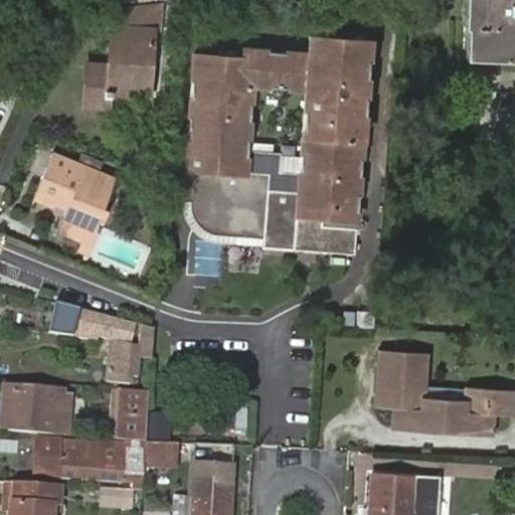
[(473,58),(474,0),(463,0),(463,28),(466,28),(465,58),(473,58)]
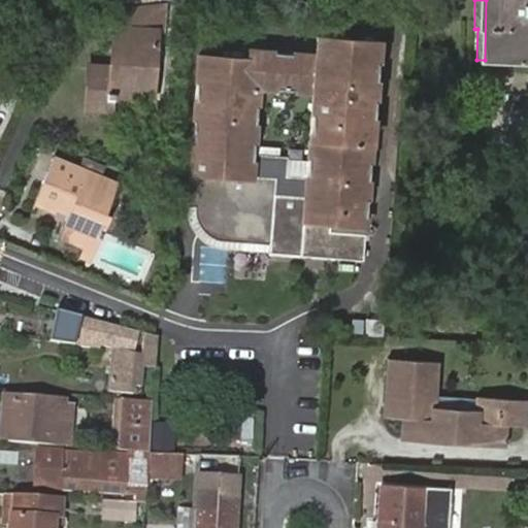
[(527,0),(486,0),(485,60),(527,61),(527,0)]
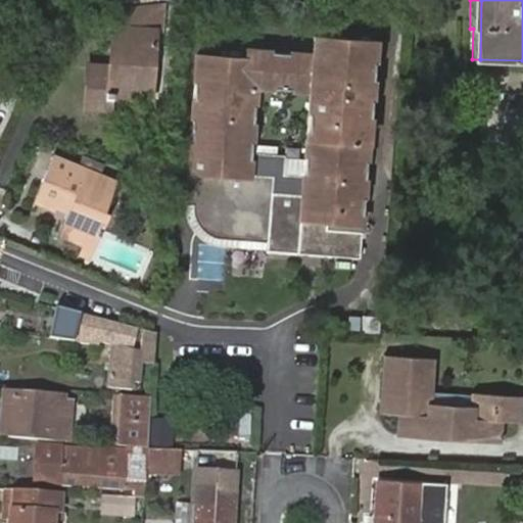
[(159,26),(110,24),(109,62),(86,62),(83,111),(113,113),(114,101),(154,103),(159,26)]
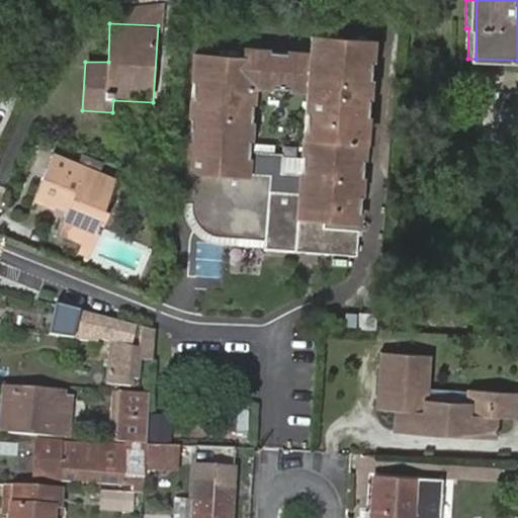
[(304,52),(240,50),(240,58),(192,56),(185,201),(190,202),(191,207),(195,218),(201,230),(213,239),(257,240),(257,247),(351,251),(364,34),(305,32),(304,52)]
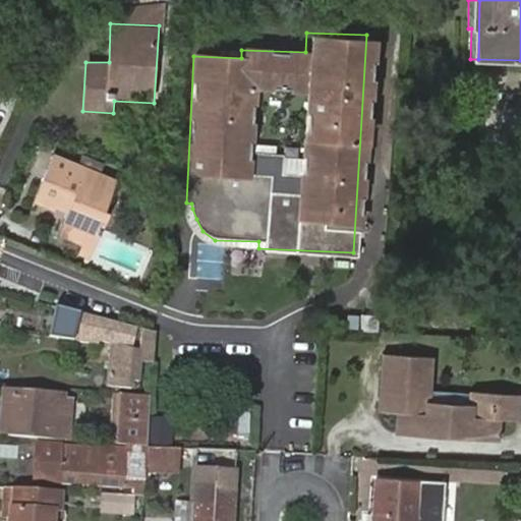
[(118,179),(54,154),(35,204),(55,213),(64,215),(57,236),(82,247),(79,255),(91,261),(111,213),(106,211),(118,179)]
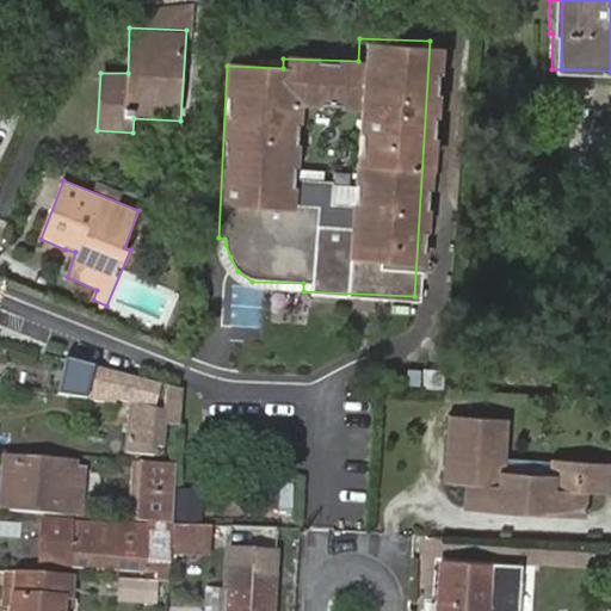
[(104,370),(91,366),(82,399),(96,401),(104,370)]
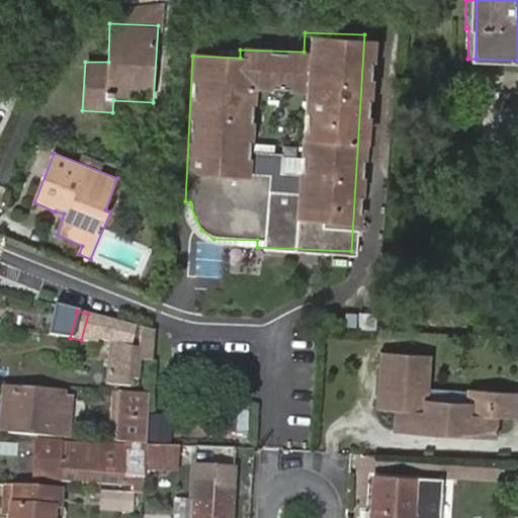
[(130,345),(135,326),(88,314),(81,340),(96,342),(97,337),(130,345)]
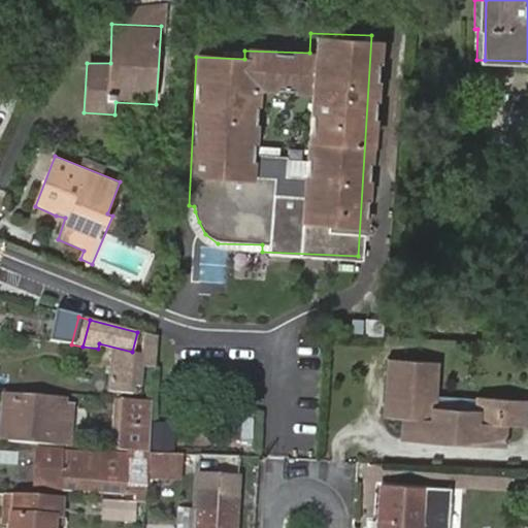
[(153,367),(155,336),(143,333),(142,355),(110,350),(106,395),(131,397),(131,388),(139,389),(139,367),(153,367)]
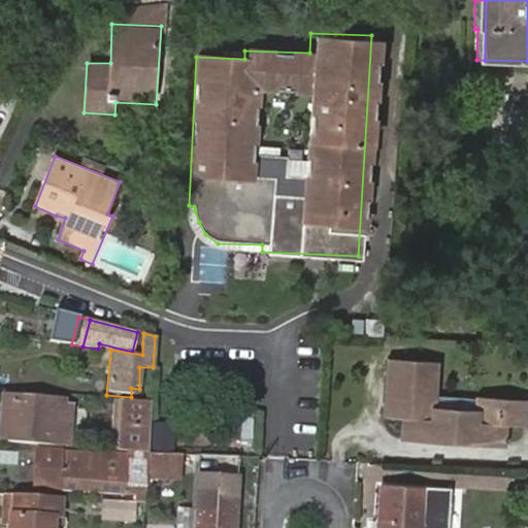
[(388,357),(384,415),(402,416),(401,435),(500,441),(501,422),(522,424),(523,397),(479,394),(476,410),(431,406),(434,360),(388,357)]
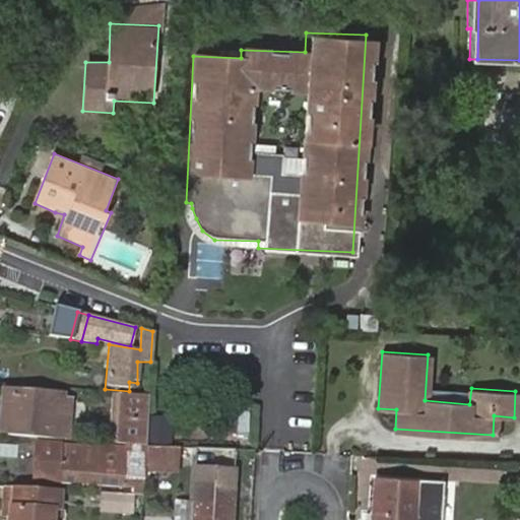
[(0,392),(0,434),(5,435),(9,394),(0,392)]
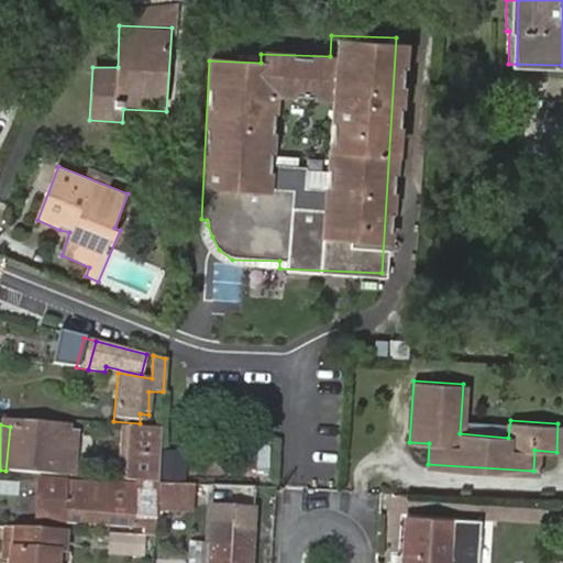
[(127,426),(123,479),(155,482),(159,429),(127,426)]
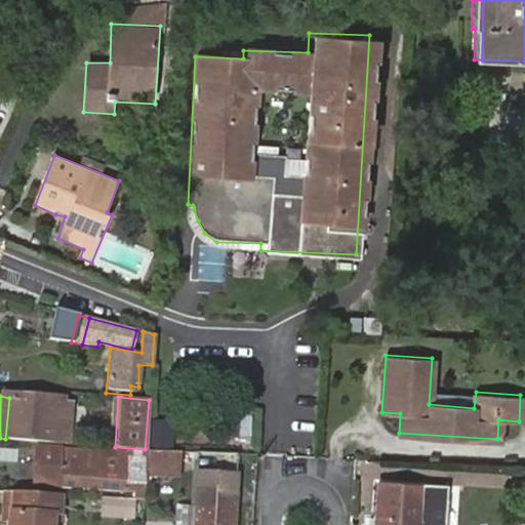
[(9,398),(5,439),(67,444),(70,407),(59,407),(61,401),(9,398)]
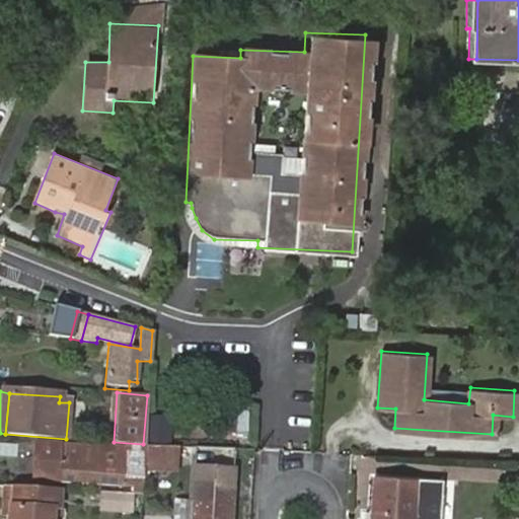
[(36,442),(33,482),(55,484),(56,471),(122,476),(124,449),(36,442)]
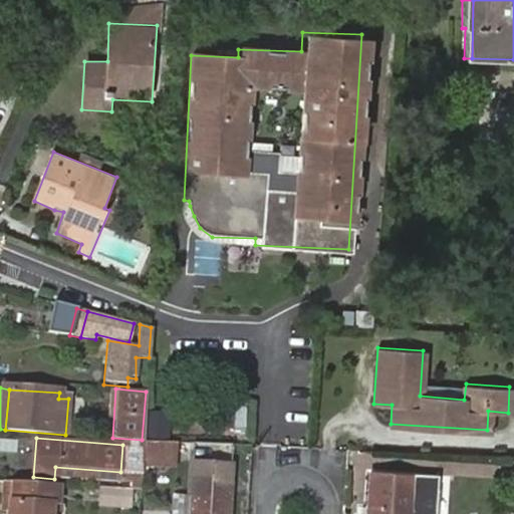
[(142,442),(141,464),(172,465),(174,443),(142,442)]
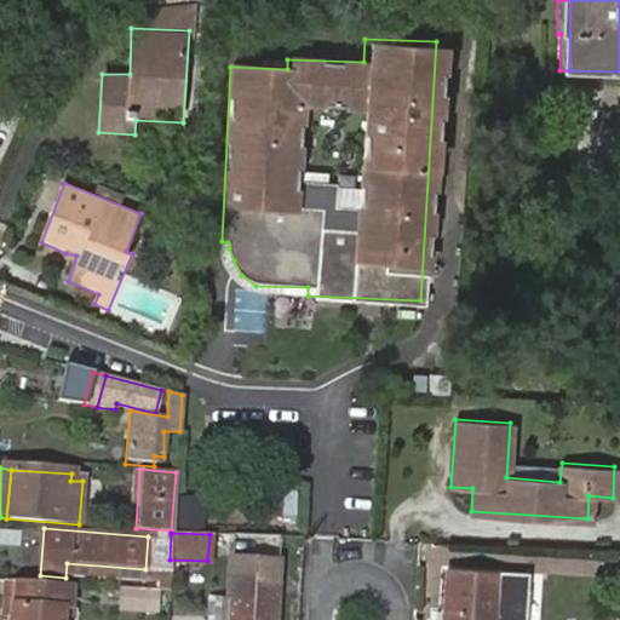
[(498,619),(499,615),(494,615),(497,570),(446,568),(442,619),(498,619)]
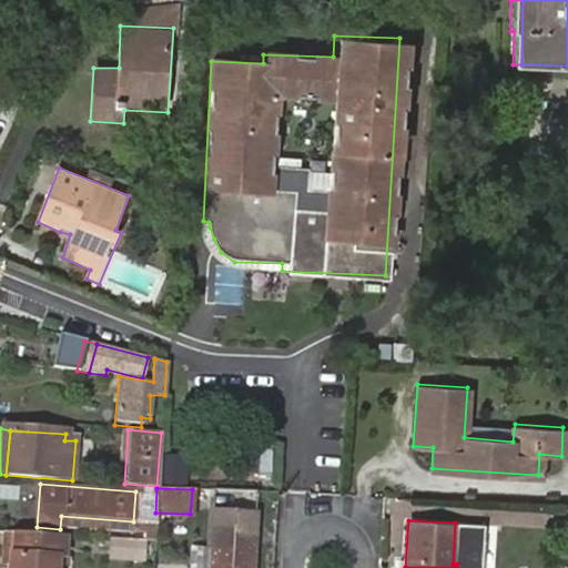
[(457,564),(456,567),(480,567),(482,524),(455,523),(453,564),(457,564)]
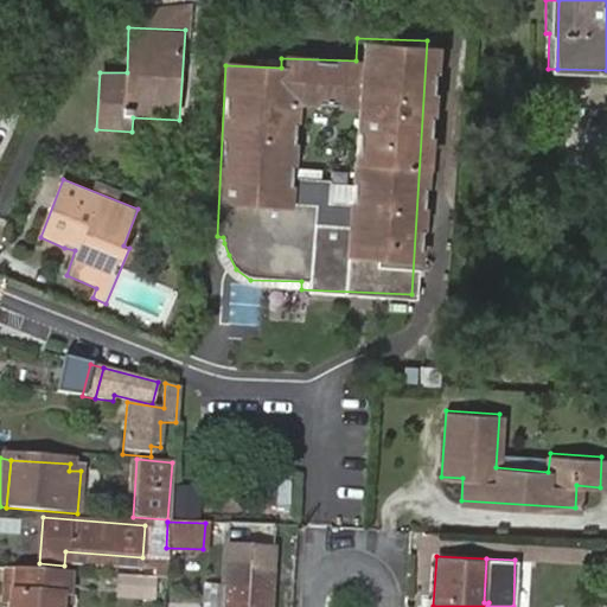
[(223,606),(268,606),(270,570),(227,567),(225,586),(224,598),(223,606)]
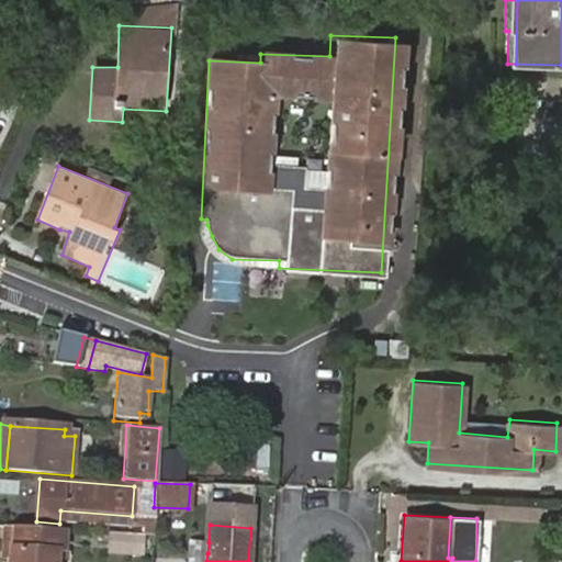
[(7,561),(53,561),(55,529),(2,526),(0,547),(8,548),(7,561)]
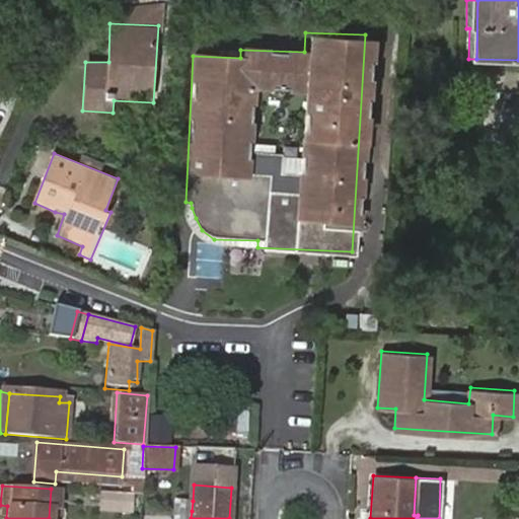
[(134,515),(134,495),(99,493),(97,513),(134,515)]
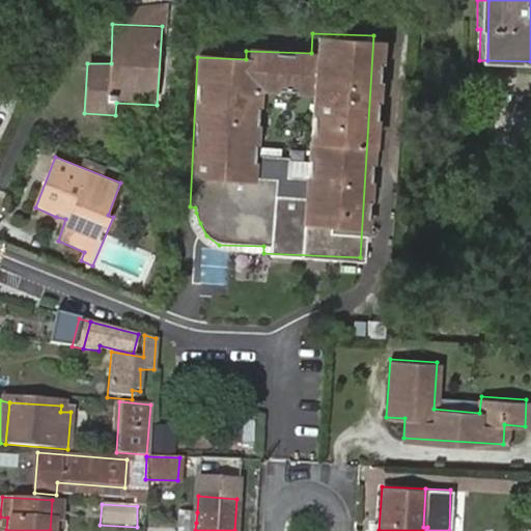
[(197,512),(180,511),(178,530),(195,530),(196,523),(197,512)]
